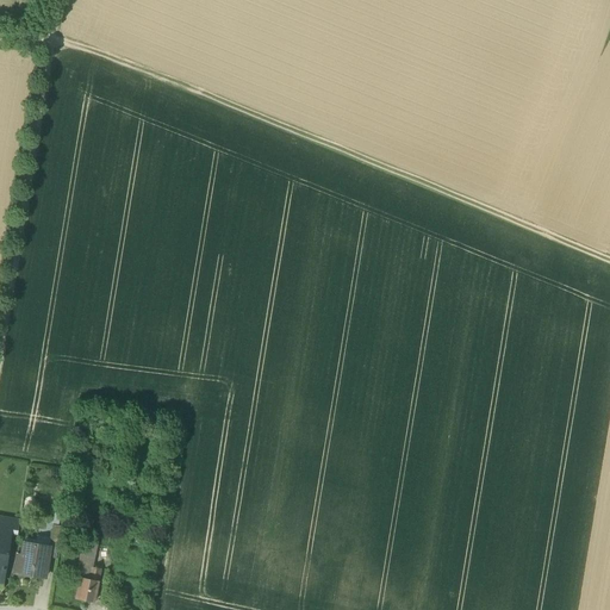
[(19,521),(0,517),(0,530),(11,533),(17,534),(19,521)]
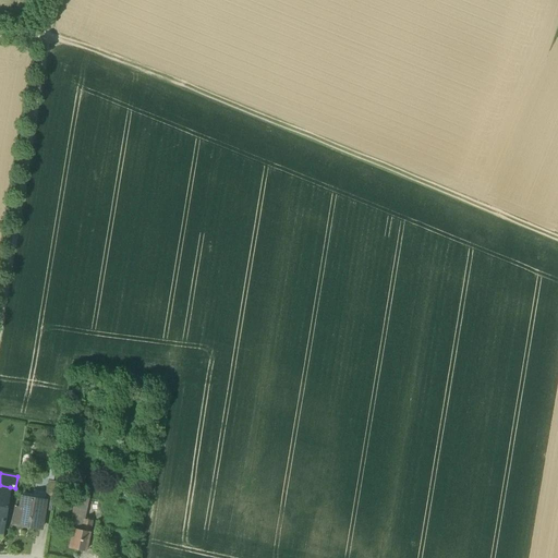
[(48,482),(45,500),(43,517),(49,519),(56,483),(48,482)]
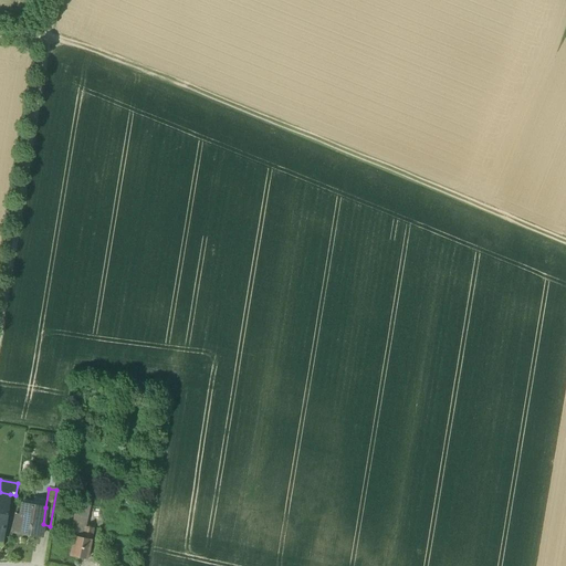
[(0,492),(0,540),(2,541),(10,494),(0,492)]
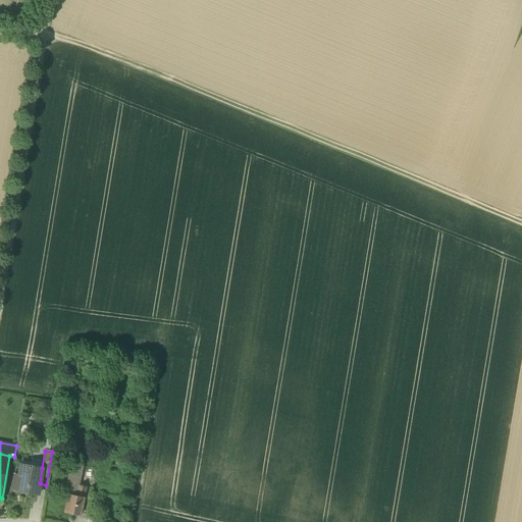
[(42,468),(20,465),(16,487),(27,489),(25,492),(38,494),(40,483),(42,468)]
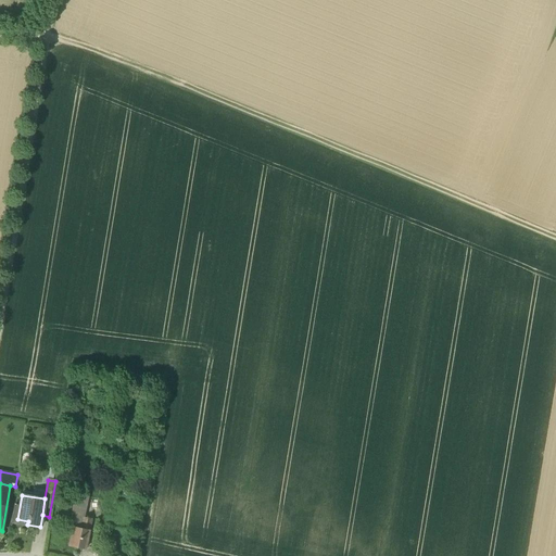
[(74,501),(72,515),(83,517),(84,518),(87,503),(84,503),(74,501)]
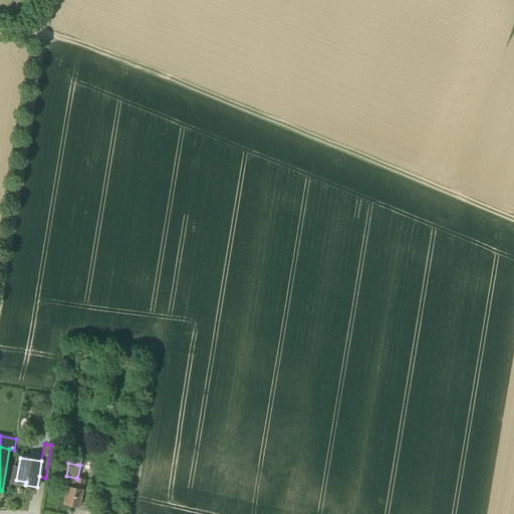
[(63,487),(67,487),(74,489),(76,478),(66,476),(63,487)]
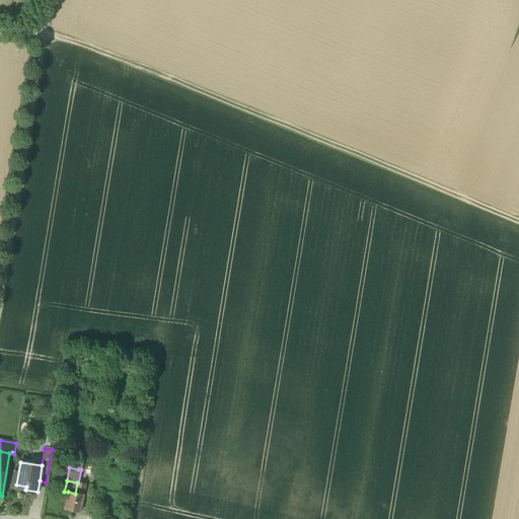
[(78,484),(77,483),(75,494),(83,495),(85,485),(78,484)]
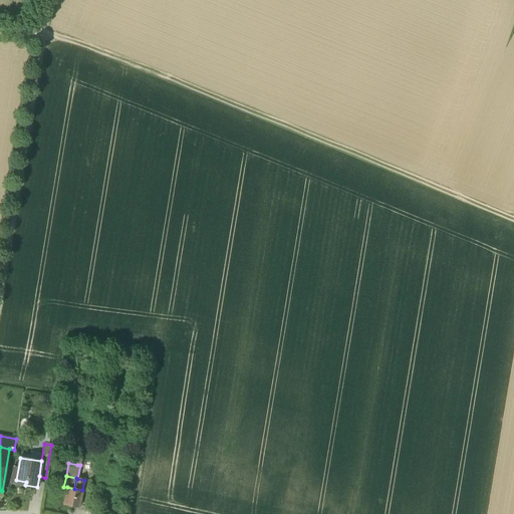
[(74,489),(67,487),(63,504),(78,507),(82,490),(74,489)]
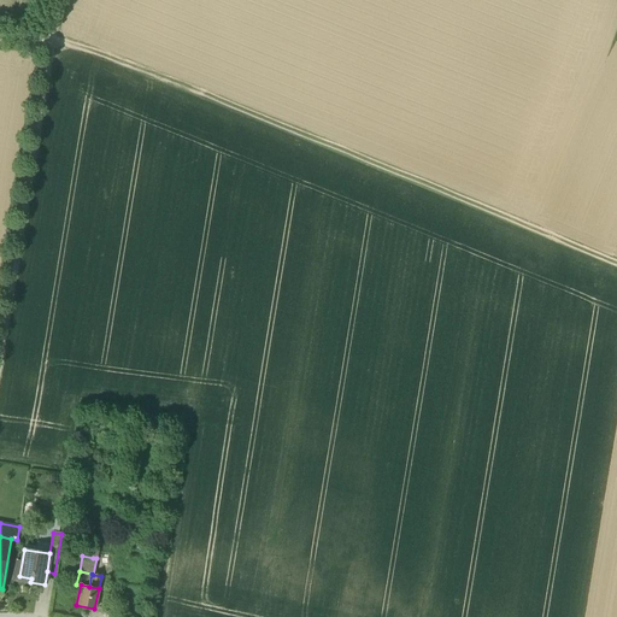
All buildings are outlined.
